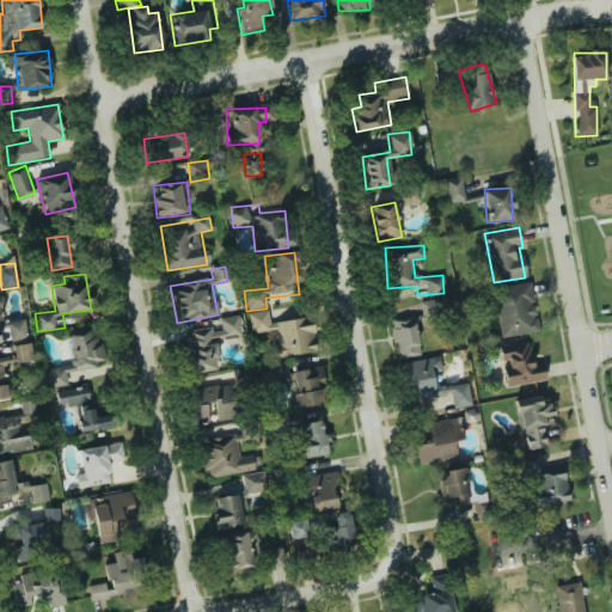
[(538,332),(532,283),(494,288),(500,337),(538,332)]
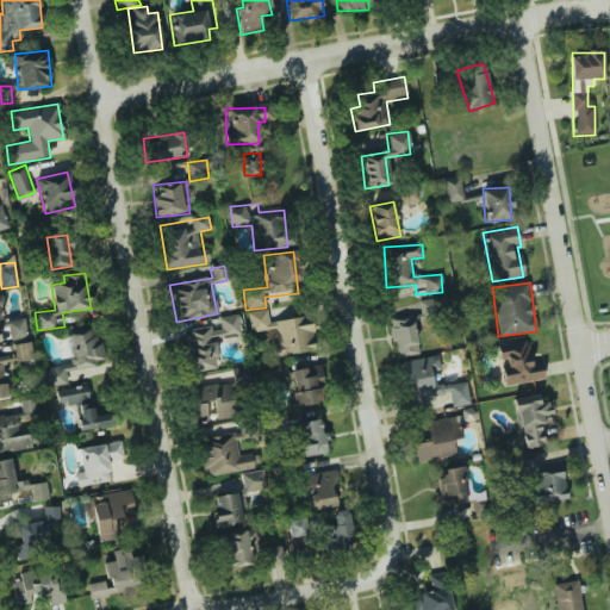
[(419,354),(414,322),(435,318),(431,299),(416,302),(418,313),(390,318),(396,358),(419,354)]
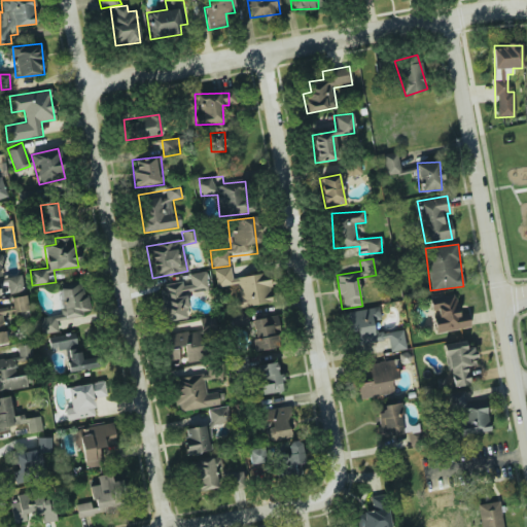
[(213,269),(216,289),(233,287),(236,308),(270,303),(265,273),(232,278),(231,267),(213,269)]
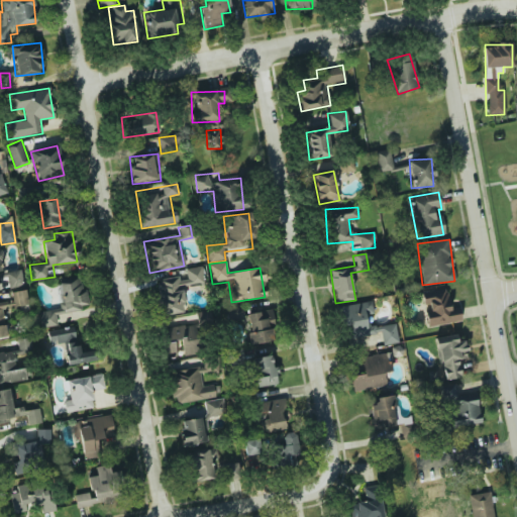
[(159,314),(182,313),(182,302),(184,302),(183,286),(203,285),(202,267),(185,268),(186,279),(179,280),(178,277),(157,278),(159,314)]
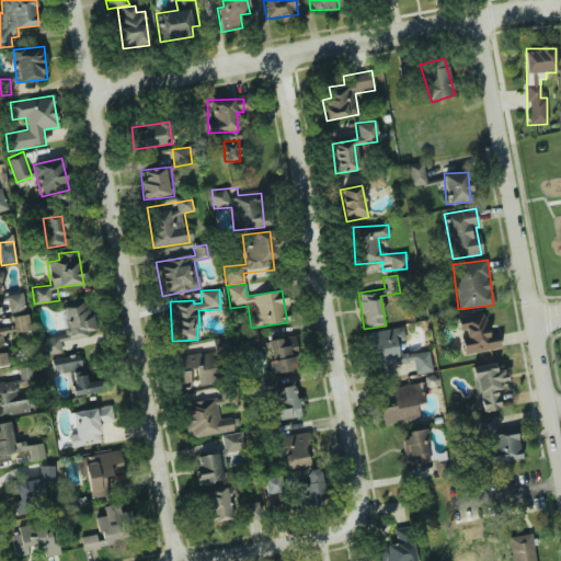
[(93,330),(89,300),(65,304),(69,339),(87,336),(87,331),(93,330)]
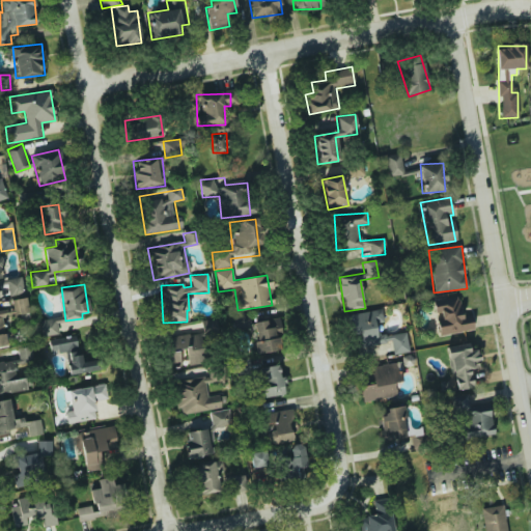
[(474,329),(471,315),(463,317),(458,296),(432,301),(439,336),(474,329)]
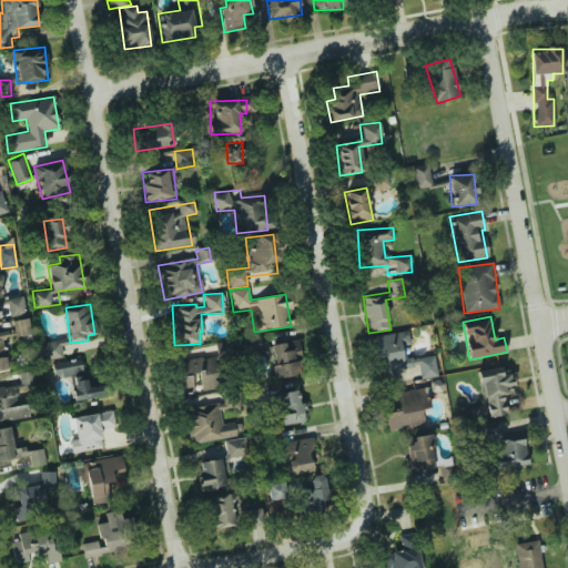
[(418,366),(419,378),(437,376),(434,355),(403,359),(401,346),(409,345),(407,331),(368,336),(372,357),(382,356),(384,372),(418,366)]
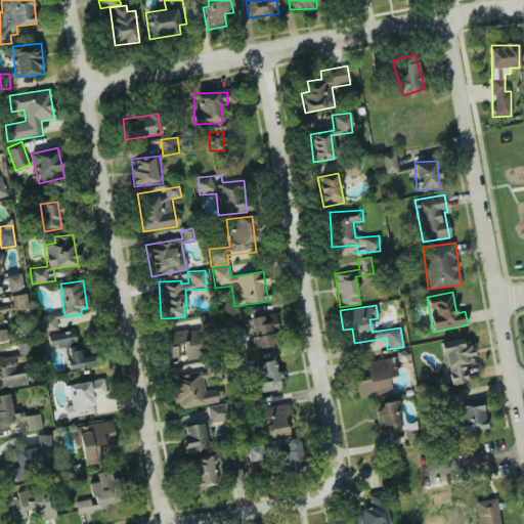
[(232,325),(247,323),(244,309),(229,312),(232,325)]
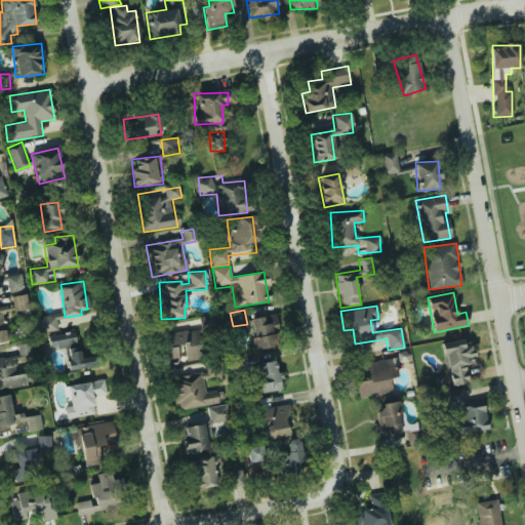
[(57,330),(56,315),(39,316),(41,332),(57,330)]
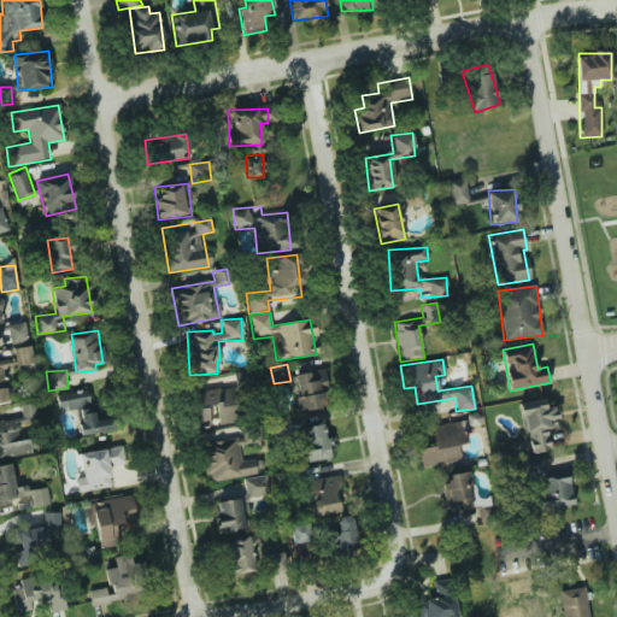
[(298,410),(325,407),(322,371),(294,374),(298,410)]
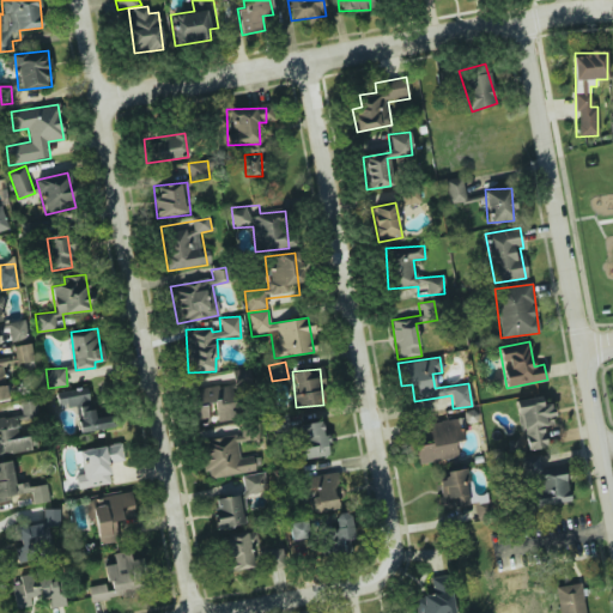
[(190,389),(195,425),(232,420),(228,384),(190,389)]
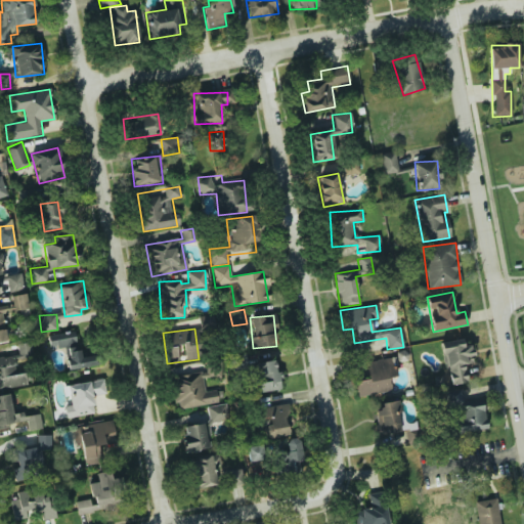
[(69,369),(95,365),(92,349),(79,351),(75,331),(48,335),(50,349),(64,346),(69,369)]
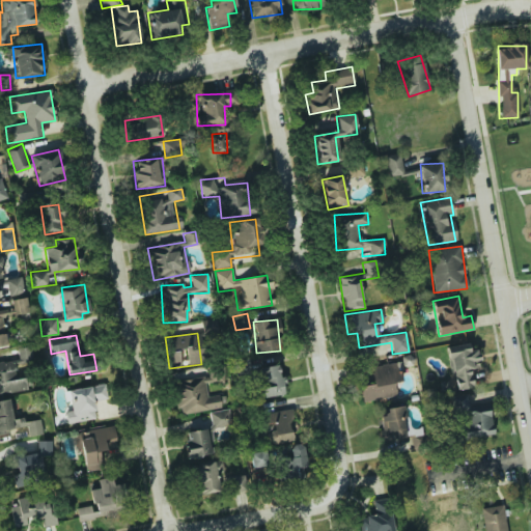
[(448,346),(454,390),(474,387),(471,369),(481,367),(478,351),(470,352),(469,343),(448,346)]
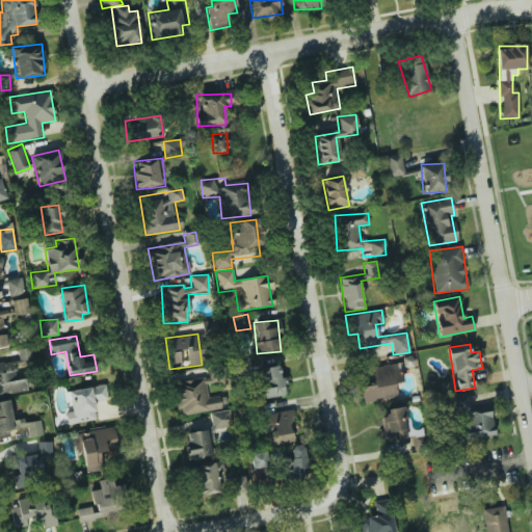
[(0,394),(27,391),(25,378),(16,379),(12,361),(0,362),(0,394)]
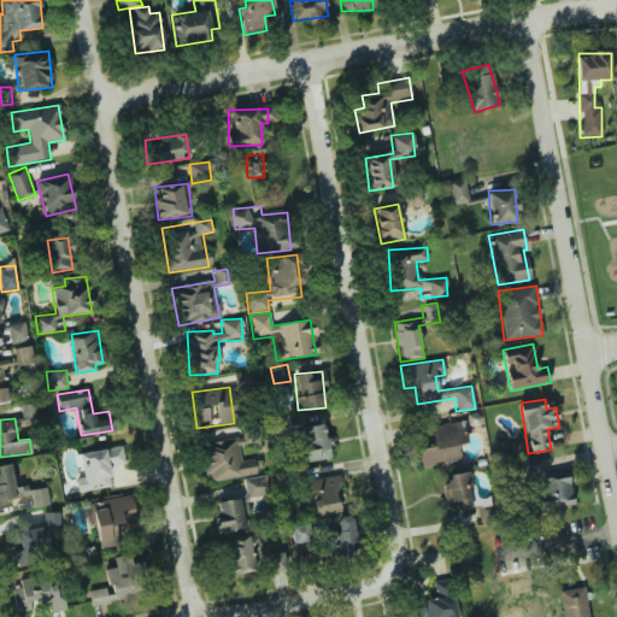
[(422,466),(460,459),(457,444),(464,442),(459,421),(430,425),(434,446),(418,448),(422,466)]
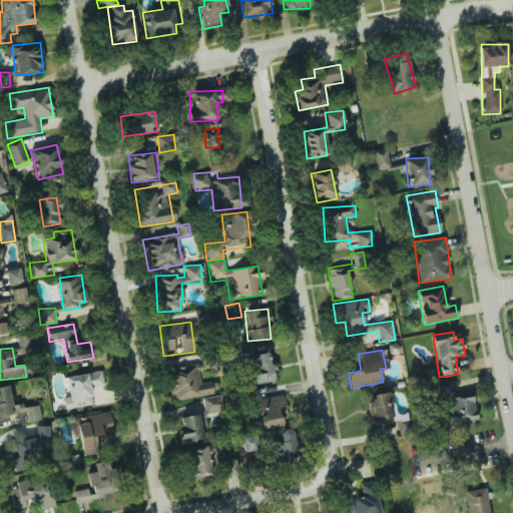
[(275,381),(270,352),(248,356),(253,384),(275,381)]
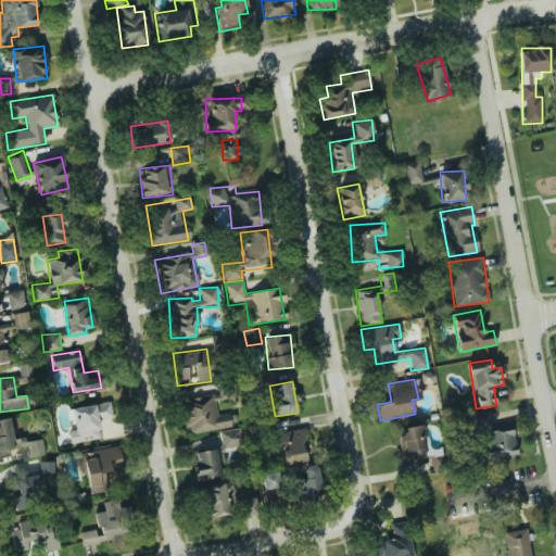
[(187,433),(235,427),(232,413),(217,415),(216,401),(218,401),(217,393),(182,399),(187,433)]
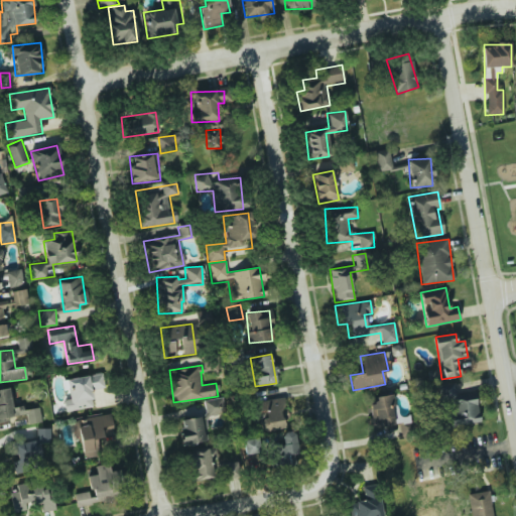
[(65,411),(94,407),(91,390),(104,388),(102,373),(62,380),(66,400),(62,400),(65,411)]
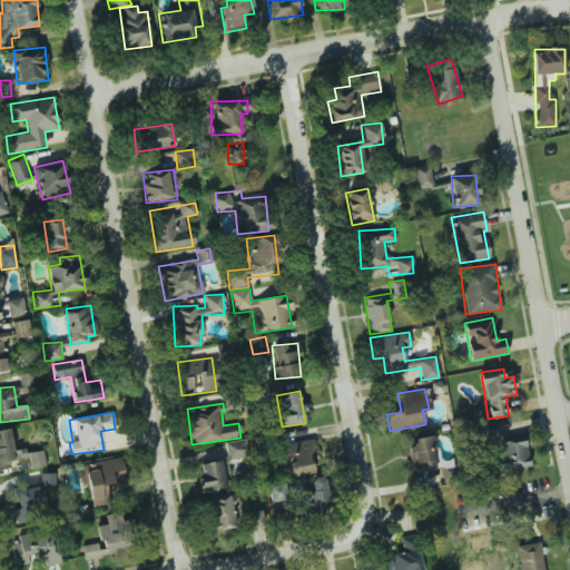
[(0,463),(29,460),(30,468),(46,465),(43,450),(26,452),(25,448),(13,450),(10,429),(0,430),(0,463)]
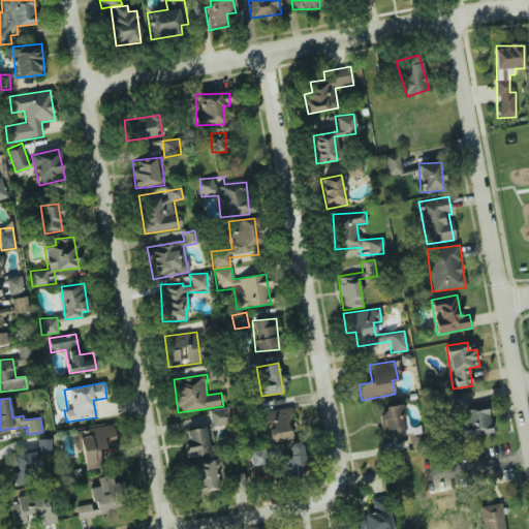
[(381,437),(407,437),(406,405),(380,406),(381,437)]
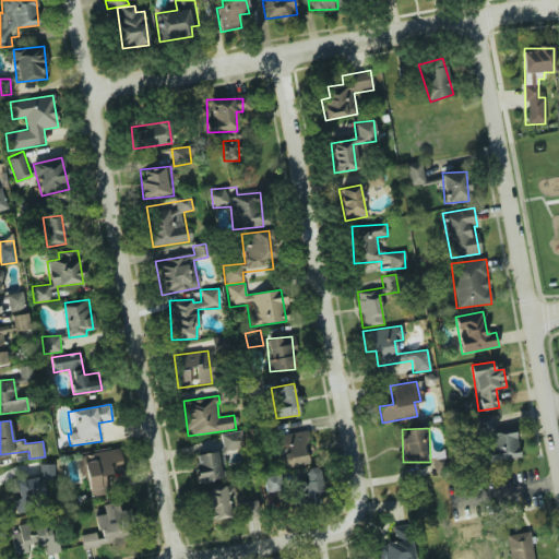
[(277,436),(283,468),(309,464),(304,431),(277,436)]
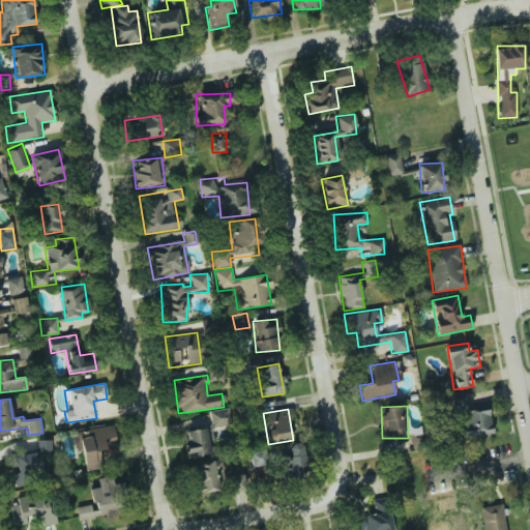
[(84,470),(106,467),(104,449),(117,448),(114,425),(87,429),(88,438),(81,438),(84,470)]
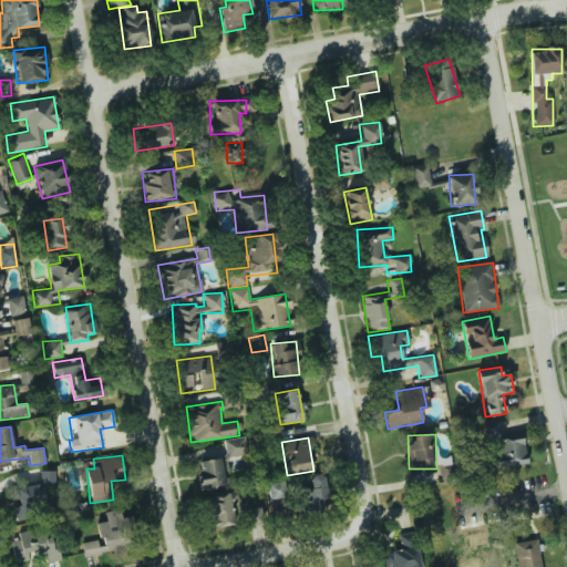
[(197,461),(200,488),(227,486),(225,457),(197,461)]
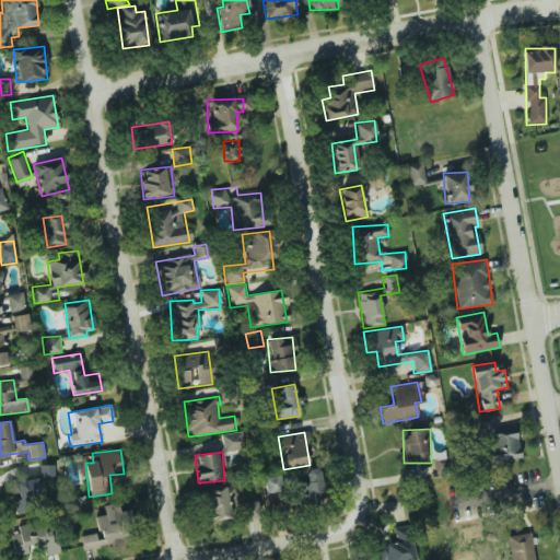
[(47,500),(44,481),(57,479),(55,464),(37,467),(39,477),(14,482),(19,505),(47,500)]
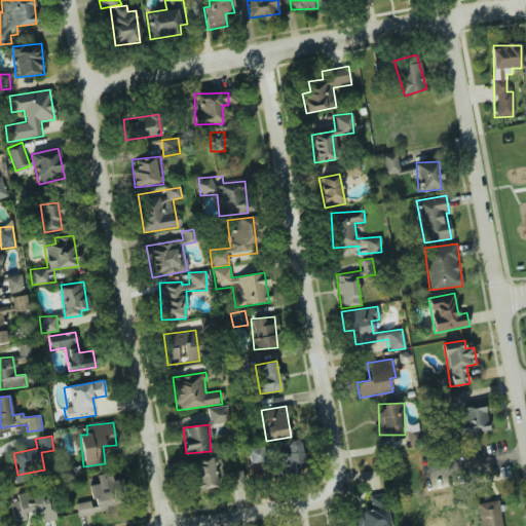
[(279,455),(282,475),(304,473),(300,440),(287,441),(289,454),(279,455)]
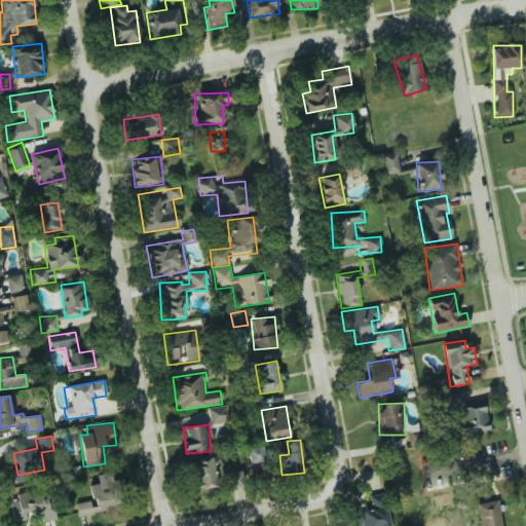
[(249,449),(249,463),(261,464),(262,449),(249,449)]
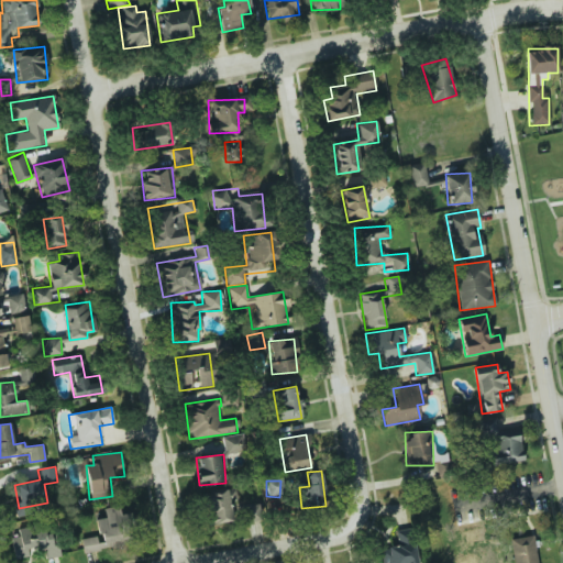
[(231,522),(230,489),(205,492),(206,523),(231,522)]
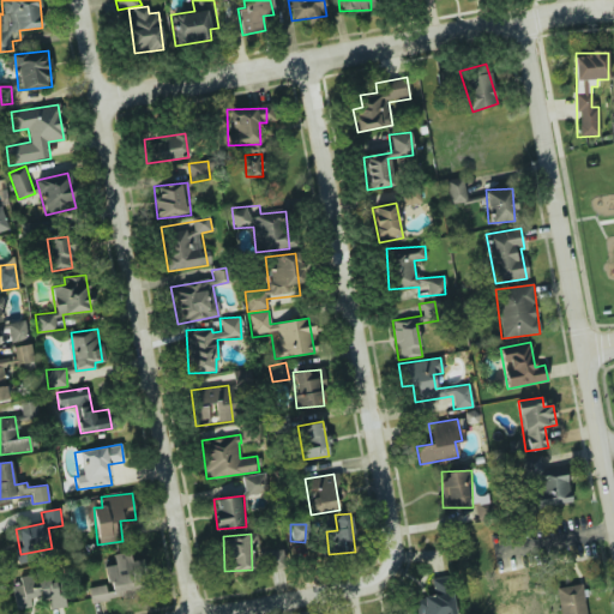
[(90,602),(137,595),(130,552),(113,554),(114,565),(103,566),(106,584),(88,587),(90,602)]
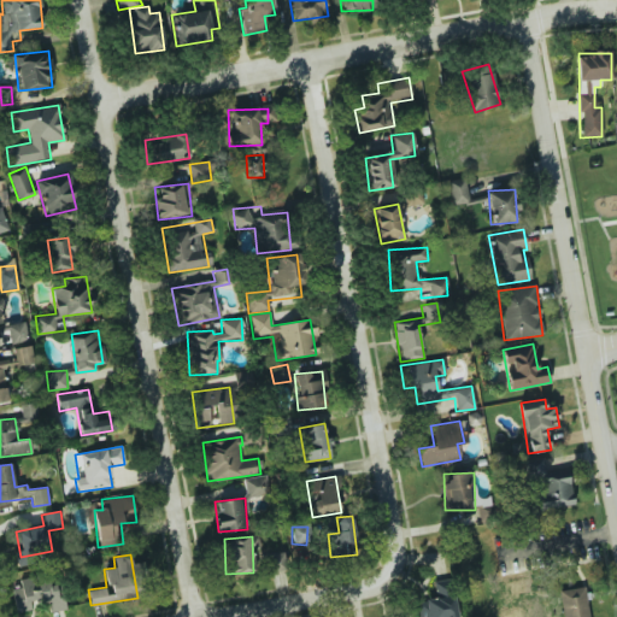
[(11,581),(15,610),(48,605),(50,612),(64,610),(59,574),(11,581)]
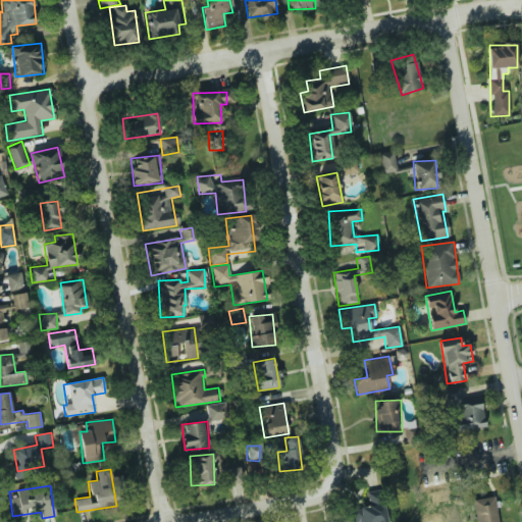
[(386,521),(381,489),(367,492),(369,506),(353,509),(354,521),(386,521)]
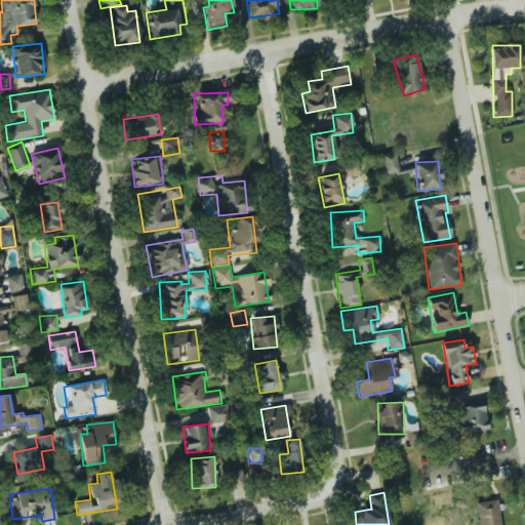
[(500,524),(498,499),(477,501),(479,524),(500,524)]
